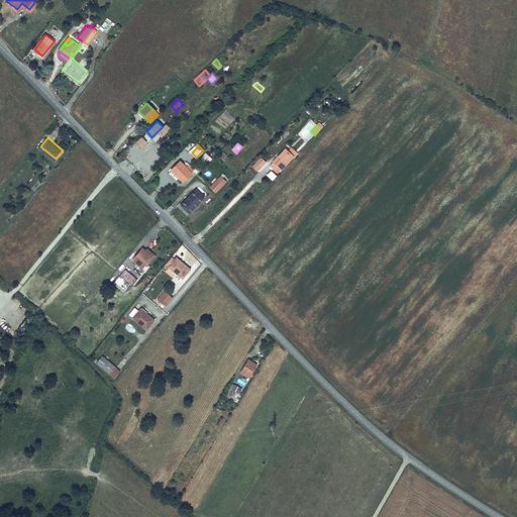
[(285,146),(278,153),(280,157),(286,162),(287,163),(294,154),(285,146)]
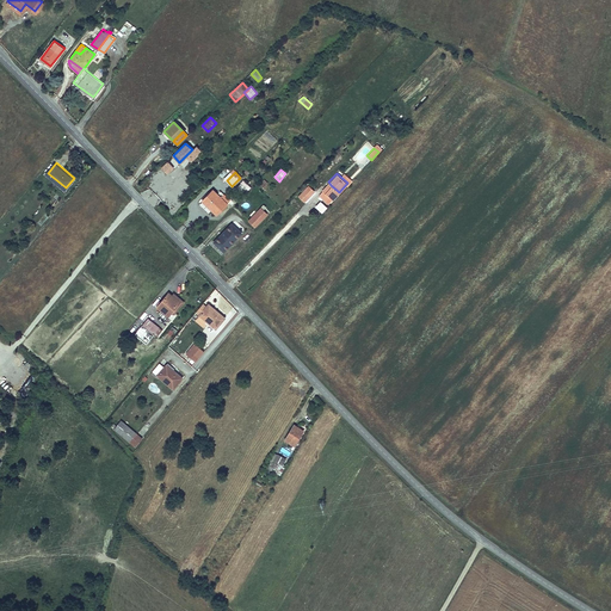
[(320,191),(322,193),(331,185),(328,181),(320,191)]
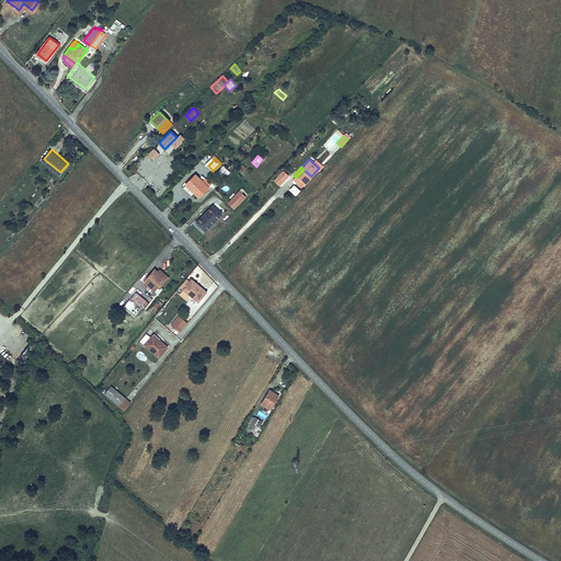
[(283,170),(274,179),(278,183),(287,174),(283,170)]
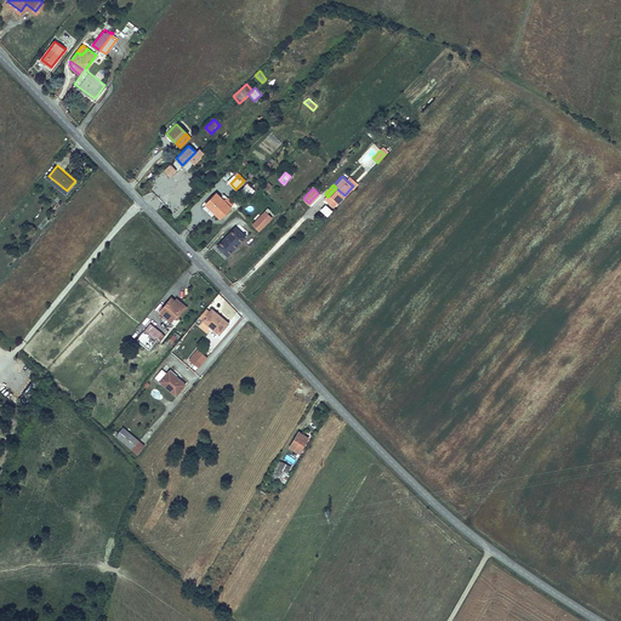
[(336,188),(328,197),(335,203),(343,194),(336,188)]
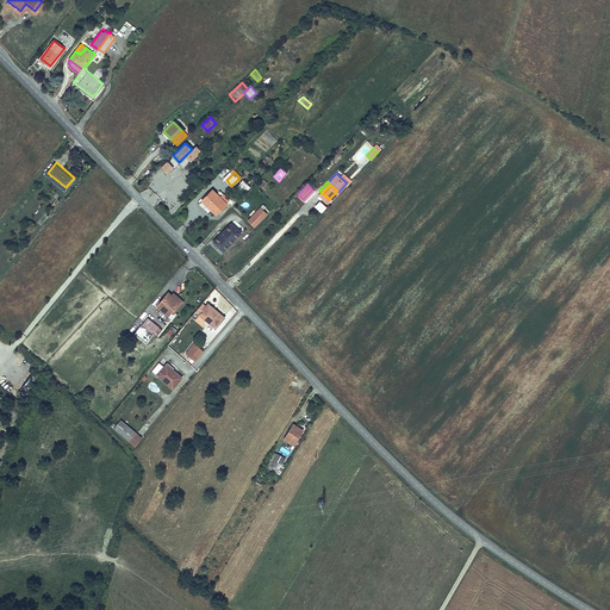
[(216,212),(225,203),(229,199),(219,190),(216,193),(212,188),(201,199),(216,212)]
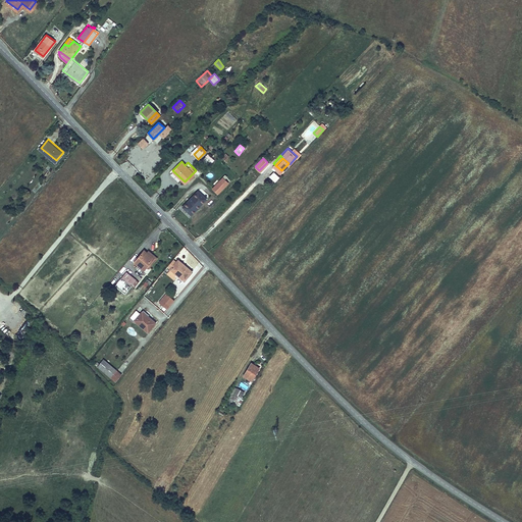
[(275,165),(273,163),(271,165),(278,172),(281,170),(275,165)]
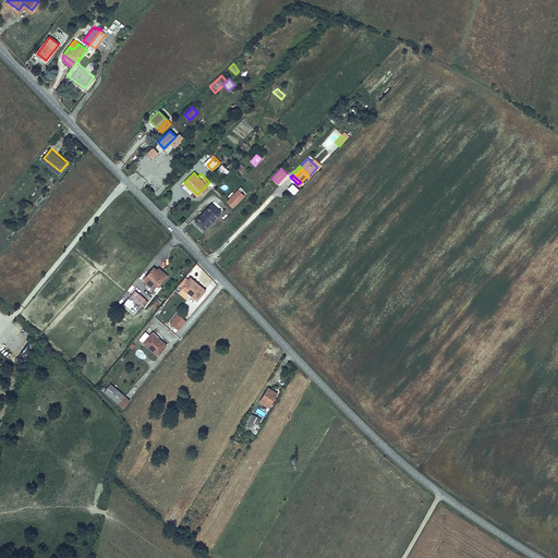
[(293,195),(299,190),(292,183),(287,189),(293,195)]
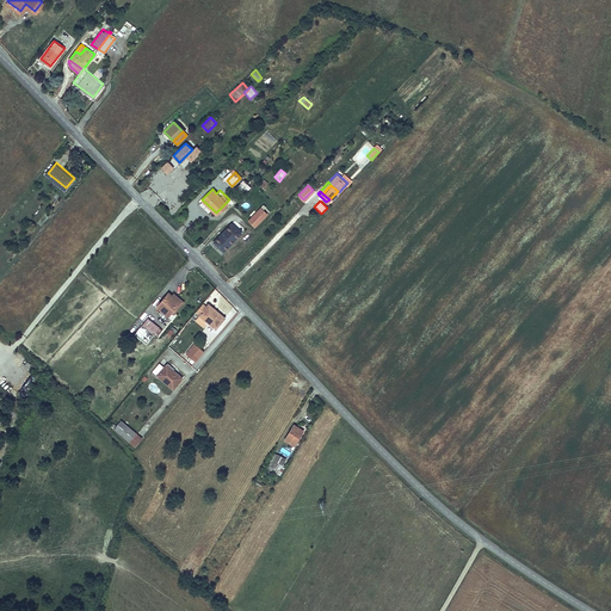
[(248,217),(255,224),(267,213),(260,205),(248,217)]
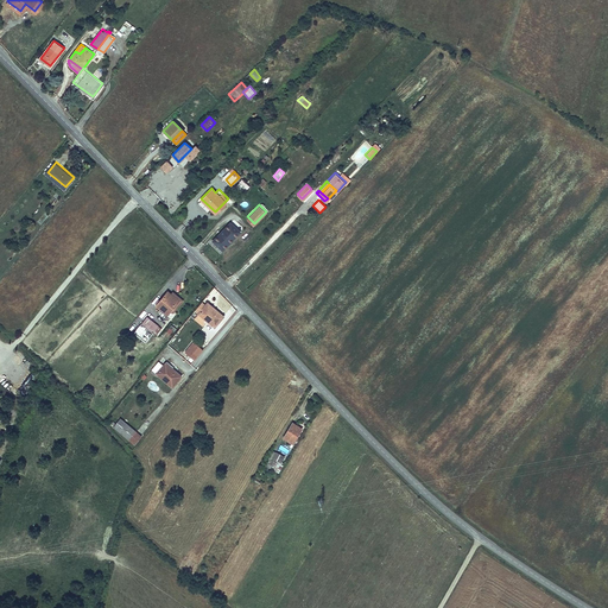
[(213,245),(217,249),(220,247),(223,249),(241,230),(232,221),(213,241),(214,242),(213,245)]
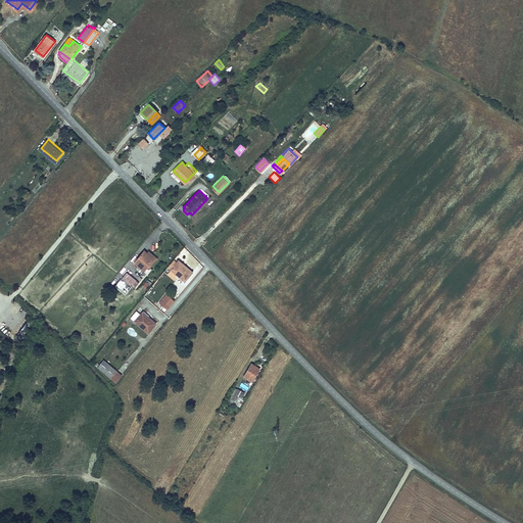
[(129,253),(127,256),(129,258),(128,259),(138,268),(140,265),(147,256),(140,250),(137,248),(131,255),(129,253)]
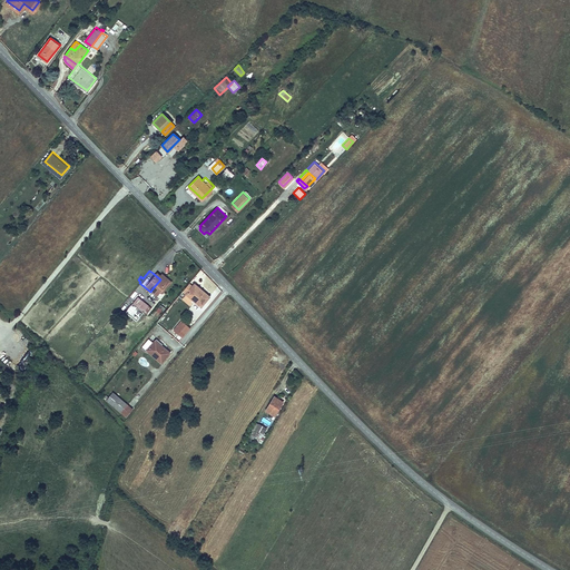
[(155,271),(153,273),(160,279),(153,288),(155,291),(165,278),(155,271)]
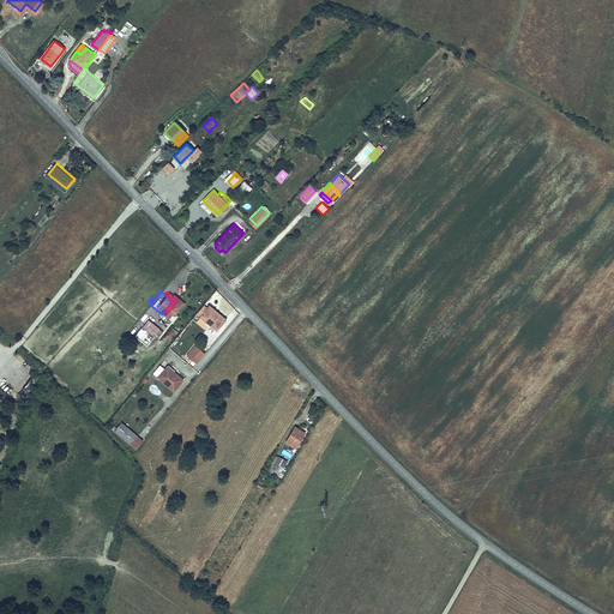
[(190,311),(188,311),(193,314),(202,321),(208,326),(217,317),(202,302),(199,305),(196,302),(190,311)]
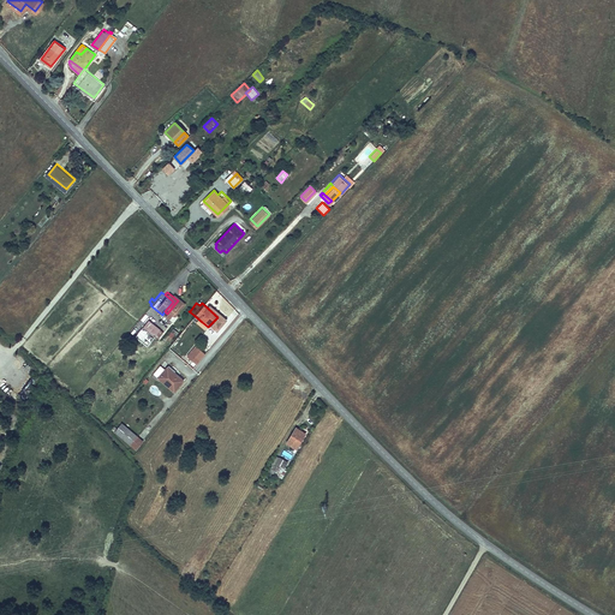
[(202,322),(193,315),(189,320),(197,327),(202,322)]
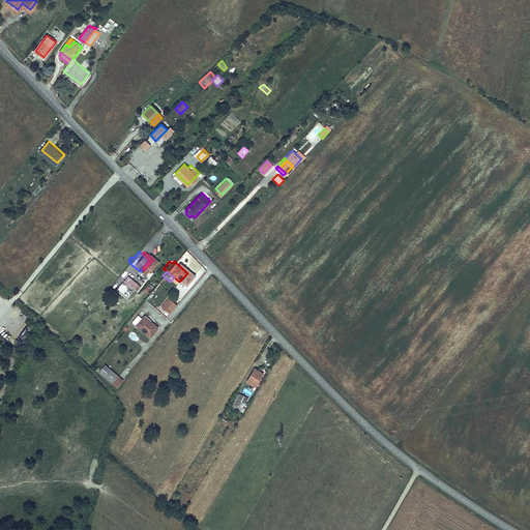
[(121,273),(116,278),(126,287),(130,282),(121,273)]
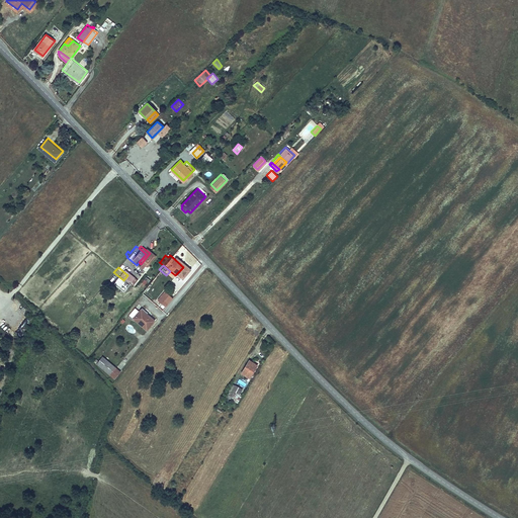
[(145,276),(142,283),(146,285),(150,279),(145,276)]
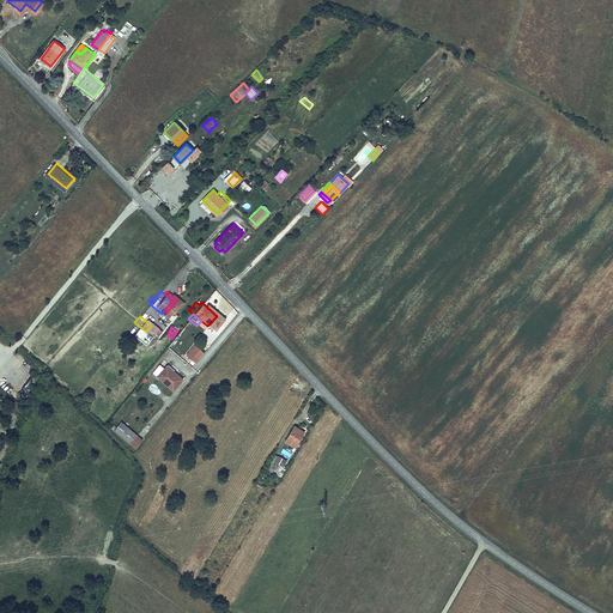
[(186,340),(177,351),(188,359),(193,354),(196,350),(186,340)]
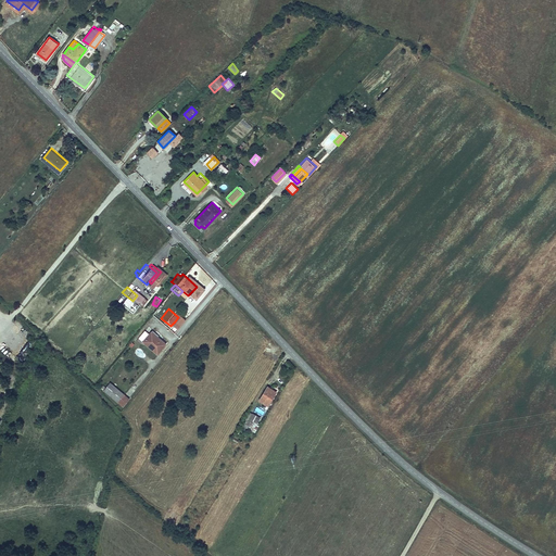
[(137,330),(131,336),(150,351),(158,342),(143,330),(141,333),(137,330)]
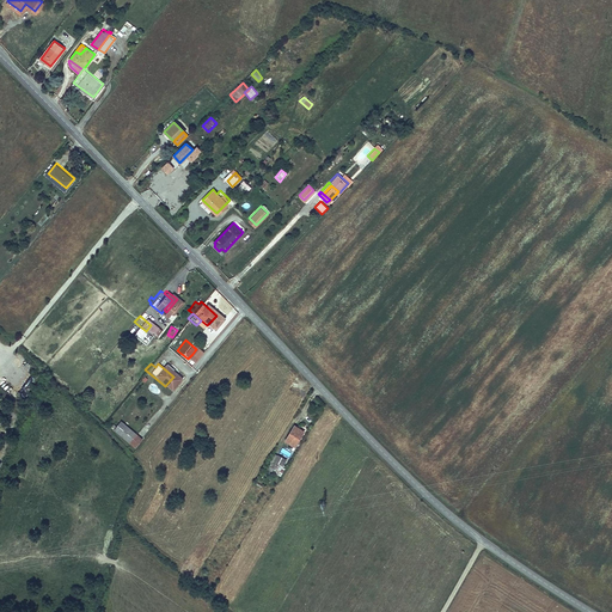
[(115,417),(108,426),(129,444),(135,434),(130,430),(115,417)]
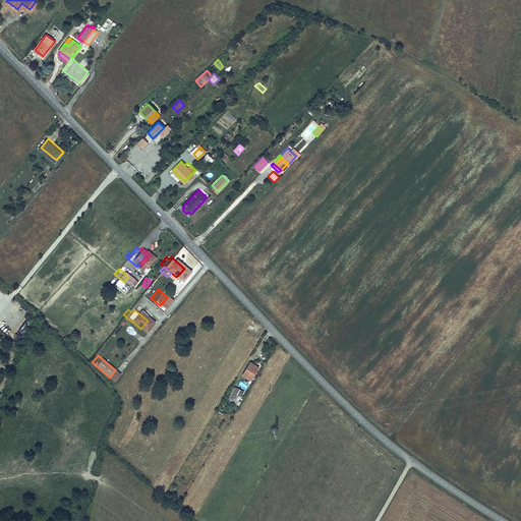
[(245,360),(238,373),(246,378),(253,366),(245,360)]
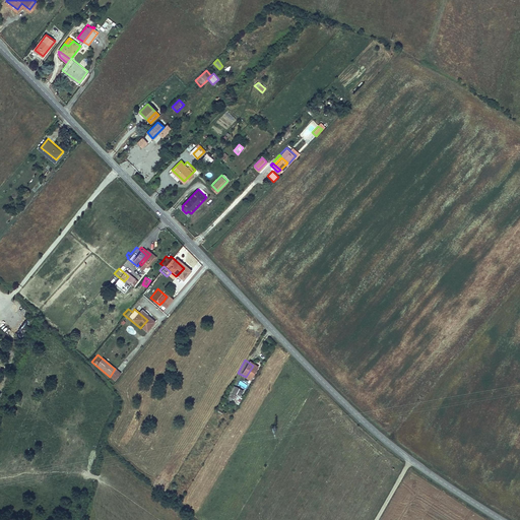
[(231,385),(226,392),(231,395),(233,393),(236,395),(239,390),(231,385)]
